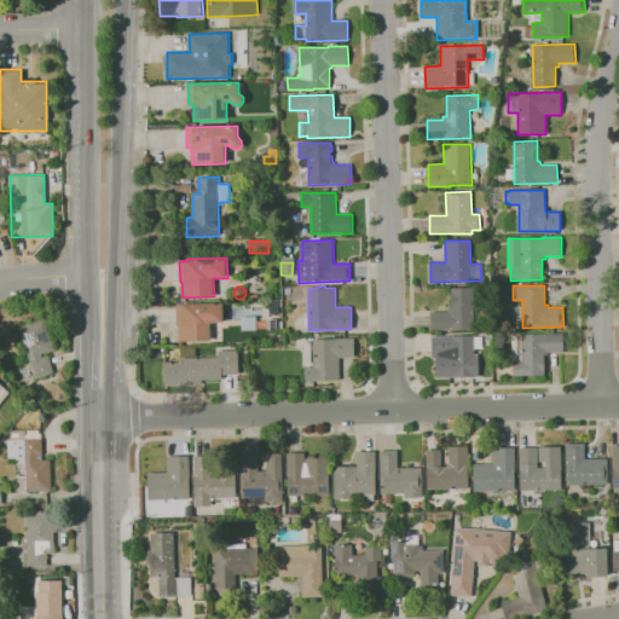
[(474,329),(432,330),(432,312),(449,312),(449,308),(451,308),(451,288),(474,288),(474,329)]
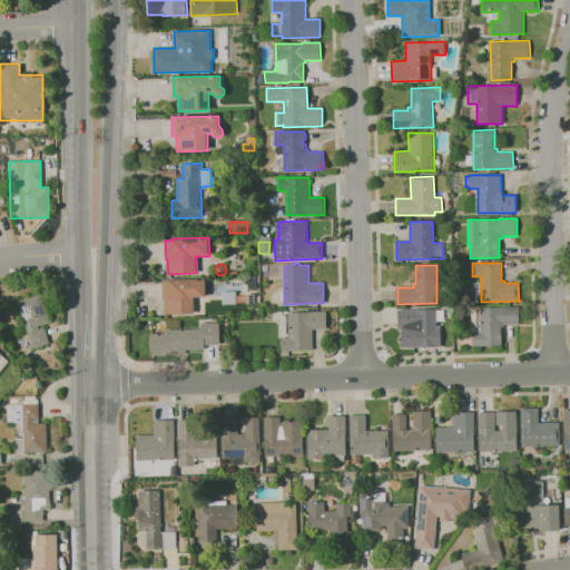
[(195,314),(165,314),(165,301),(163,301),(163,281),(168,281),(168,279),(206,278),(206,297),(194,297),(195,314)]
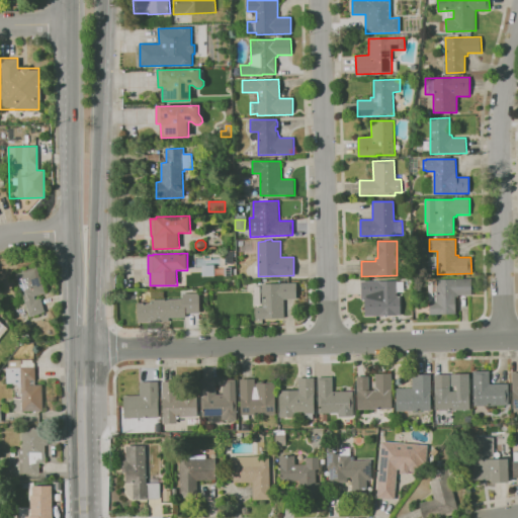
[(15,272),(27,317),(44,312),(38,295),(45,293),(36,266),(15,272)]
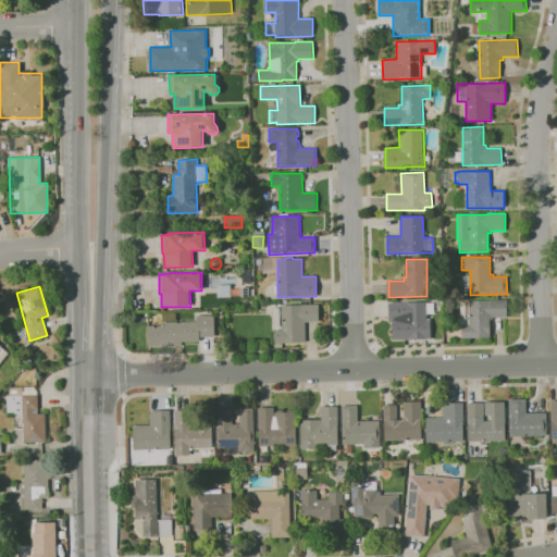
[(462,338),(461,302),(470,302),(470,300),(507,299),(507,317),(493,318),(493,319),(490,319),(491,338),(462,338)]
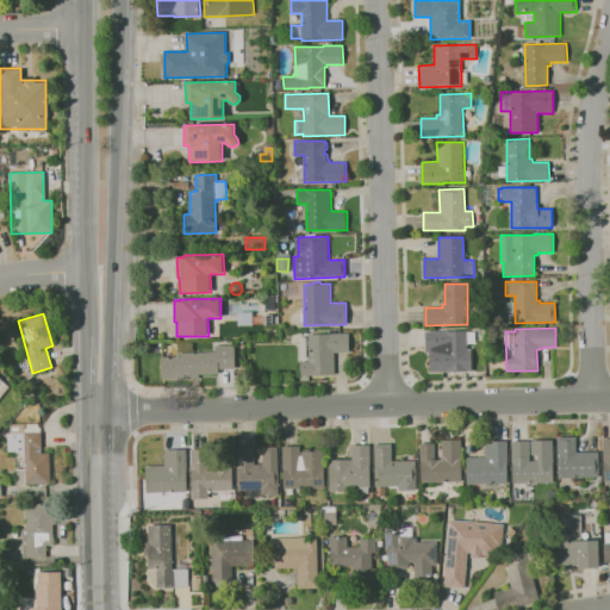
[(430,373),(429,354),(425,354),(425,331),(447,330),(447,331),(474,330),(475,344),(467,344),(467,349),(471,349),(472,372),(430,373)]
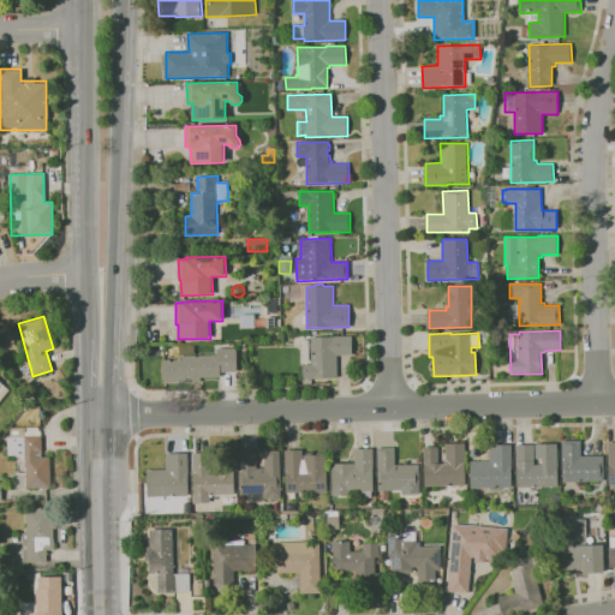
[(304,378),(304,365),(302,365),(302,339),(311,338),(352,336),(353,354),(338,356),(338,377),(304,378)]
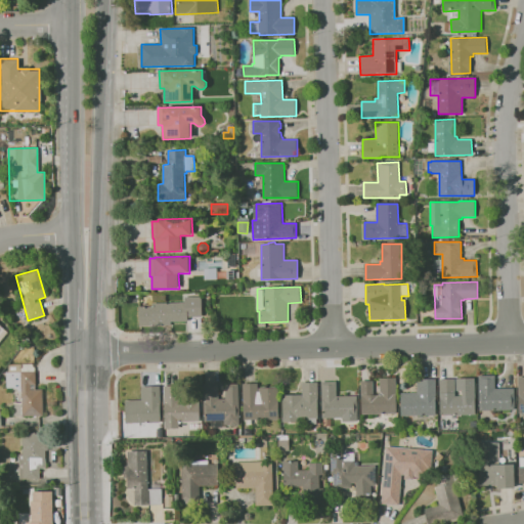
[(140,325),(139,307),(154,306),(154,303),(185,302),(185,297),(202,297),(203,316),(188,317),(188,320),(172,321),(172,324),(153,325),(140,325)]
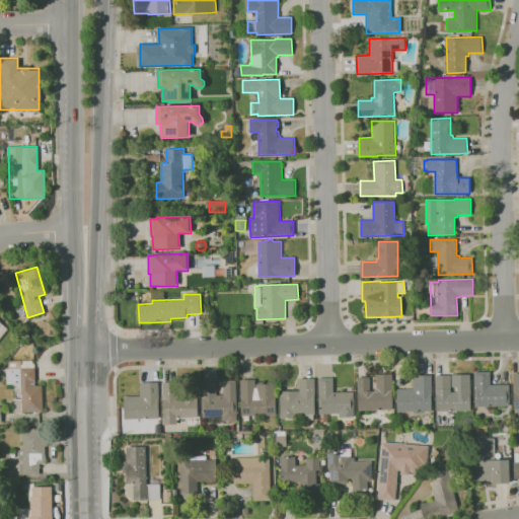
[(20,412),(42,412),(41,384),(33,385),(33,360),(5,361),(5,385),(20,384),(20,412)]
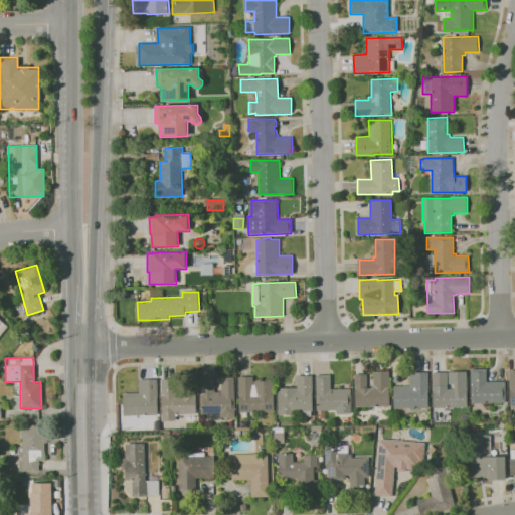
[(472,403),(471,384),(472,384),(471,369),(487,368),(487,381),(506,381),(506,402),(472,403)]
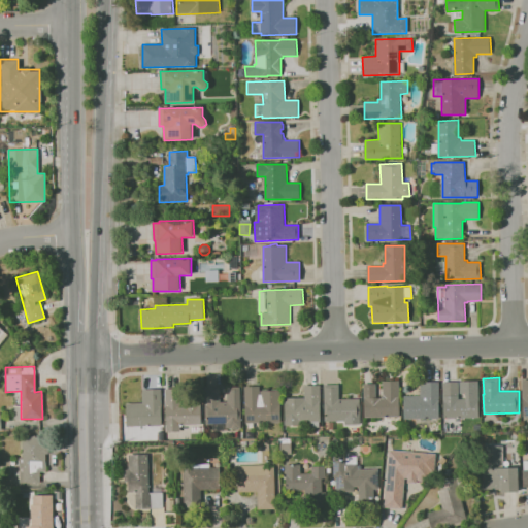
[(388,424),(388,417),(365,418),(364,384),(376,384),(376,397),(382,397),(382,394),(384,394),(383,381),(399,381),(400,398),(399,398),(400,417),(397,417),(398,423),(388,424)]
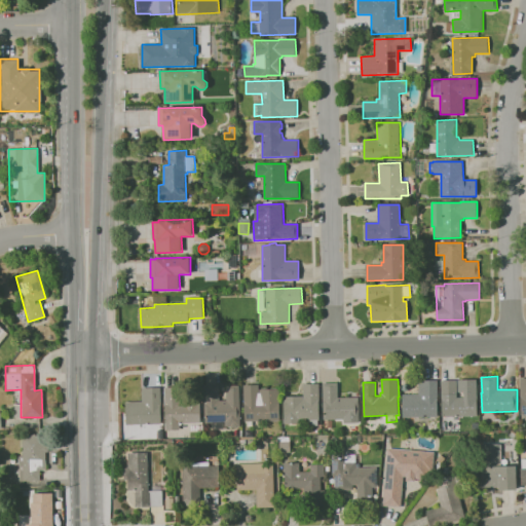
[(439,417),(403,417),(403,395),(419,395),(419,381),(438,380),(439,417)]
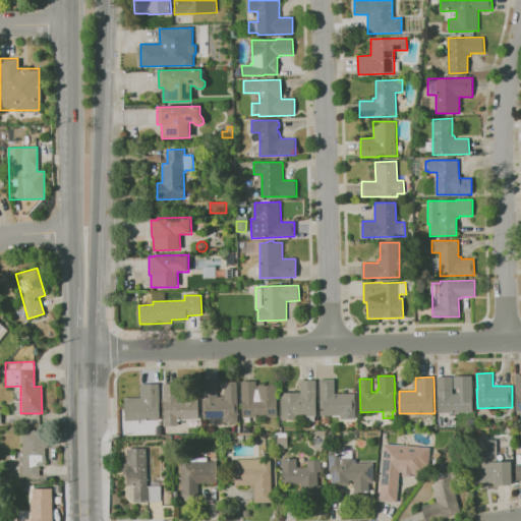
[(438,413),(438,377),(452,377),(453,394),(460,393),(460,389),(455,389),(454,377),(472,377),(473,412),(438,413)]
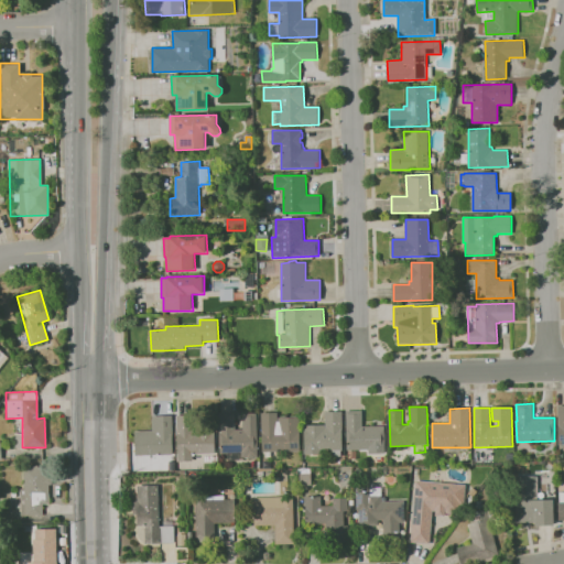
[(347,449),(346,411),(362,411),(362,426),(384,425),(386,454),(368,454),(368,449),(347,449)]
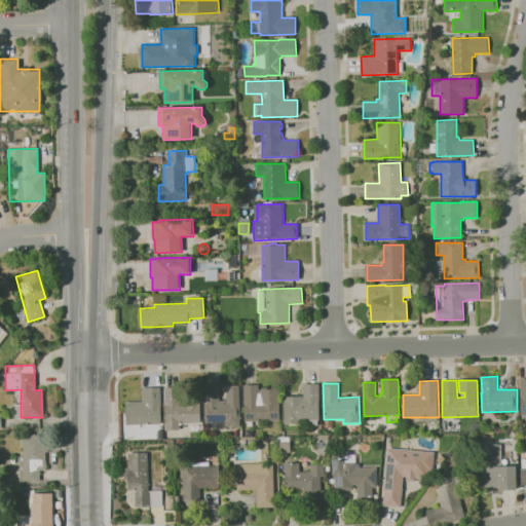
[(307,425),(307,420),(300,420),(300,423),(284,423),(284,397),(304,397),(304,384),(318,384),(320,419),(317,419),(318,425),(307,425)]
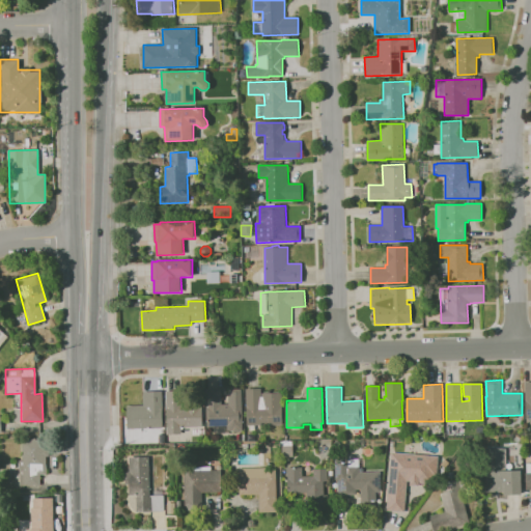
[(215,434),(215,426),(207,426),(206,390),(221,390),(222,404),(229,404),(228,389),(243,389),(244,430),(227,430),(227,426),(225,426),(226,434),(215,434)]
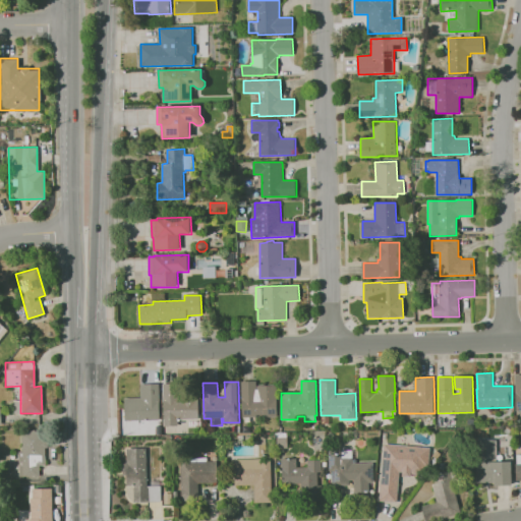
[(243,418),(241,382),(256,382),(256,390),(257,389),(257,386),(259,386),(259,384),(266,384),(266,385),(270,385),(270,384),(274,384),(274,386),(276,386),(278,416),(243,418)]
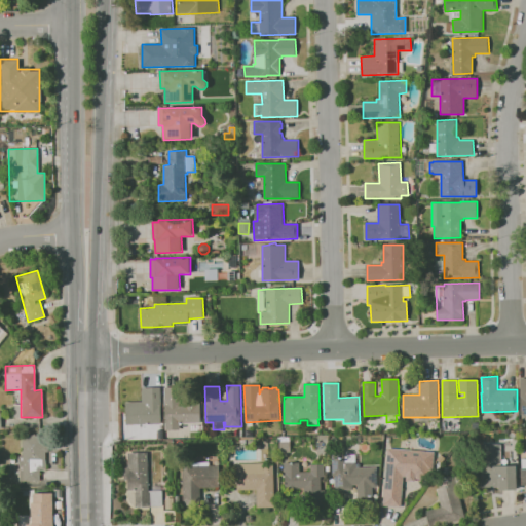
[(180,429),(165,429),(164,387),(181,386),(182,400),(201,400),(201,406),(203,406),(203,419),(201,419),(201,423),(180,423),(180,429)]
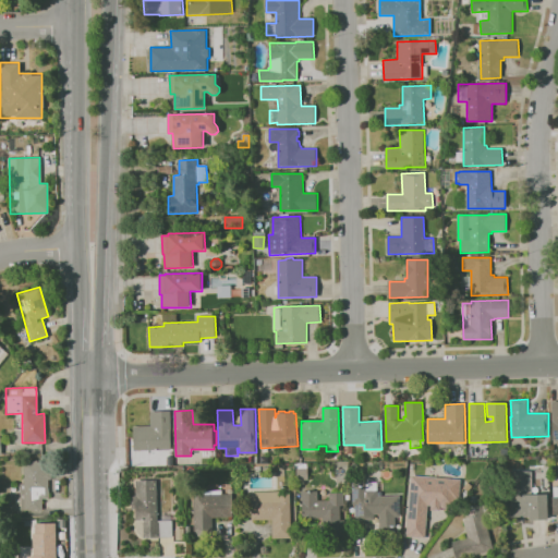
[(134,450),(133,426),(152,426),(150,411),(171,411),(172,449),(134,450)]
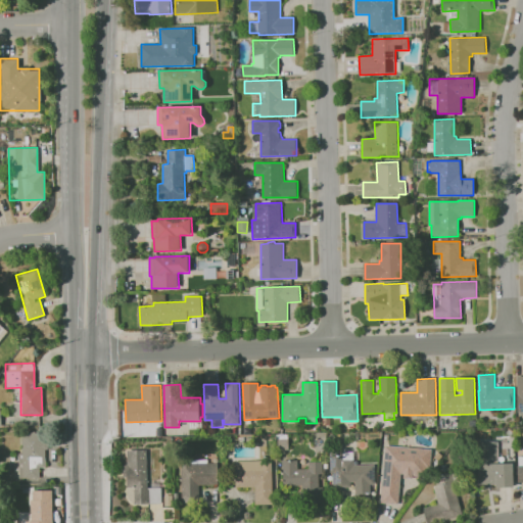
[(38,478),(38,468),(45,468),(45,431),(19,431),(19,478),(38,478)]
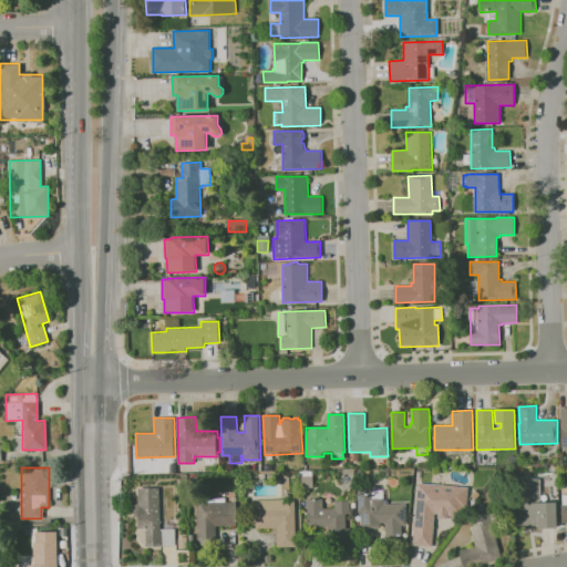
[(277,480),(277,475),(280,475),(280,471),(286,471),(286,475),(284,475),(284,480),(277,480)]
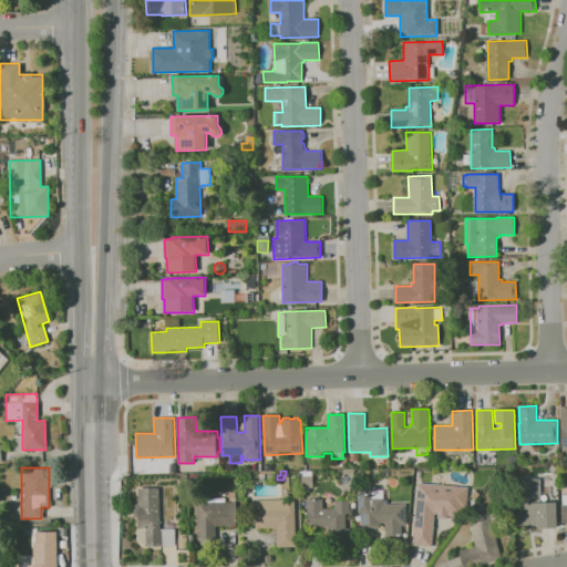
[(313,487),(302,487),(301,475),(313,475),(313,487)]
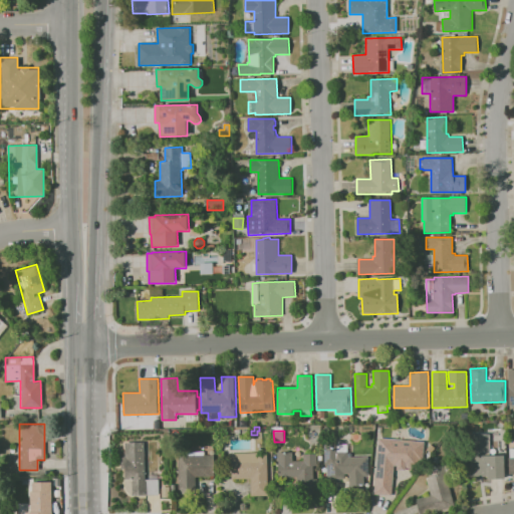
[(505,479),(488,479),(488,477),(469,477),(469,434),(490,434),(490,455),(505,455),(505,479)]
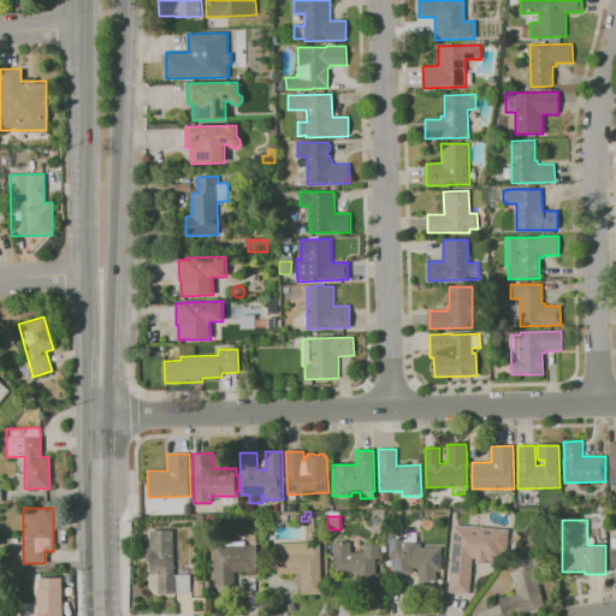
[(471,586),(450,584),(455,525),(509,529),(508,551),(496,550),(496,552),(481,551),(481,555),(473,555),(471,586)]
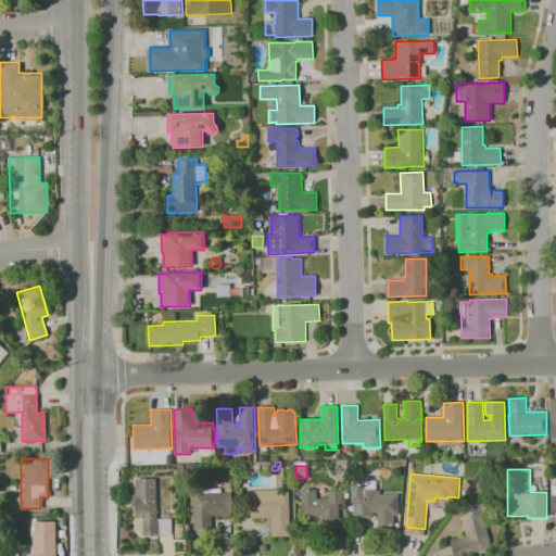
[(144,535),(143,518),(136,518),(136,507),(131,507),(131,493),(136,493),(136,478),(156,478),(158,518),(173,518),(173,535),(144,535)]
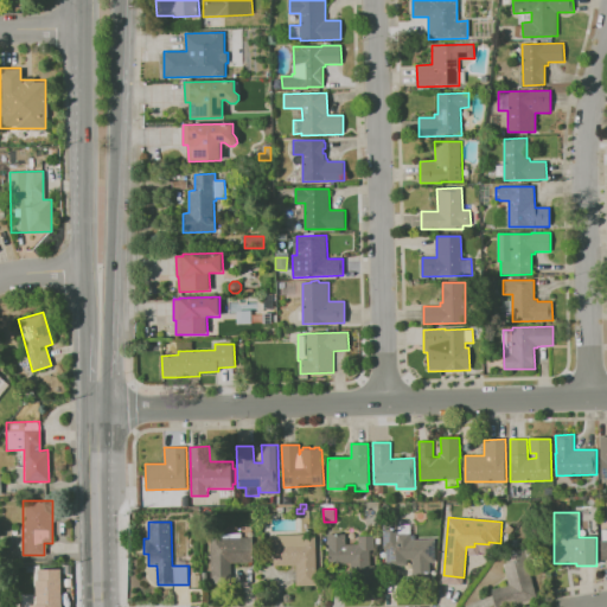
[(414,580),(413,558),(407,560),(408,564),(397,566),(397,567),(388,567),(388,548),(384,548),(383,525),(410,524),(411,540),(435,538),(435,563),(430,563),(430,580),(414,580)]
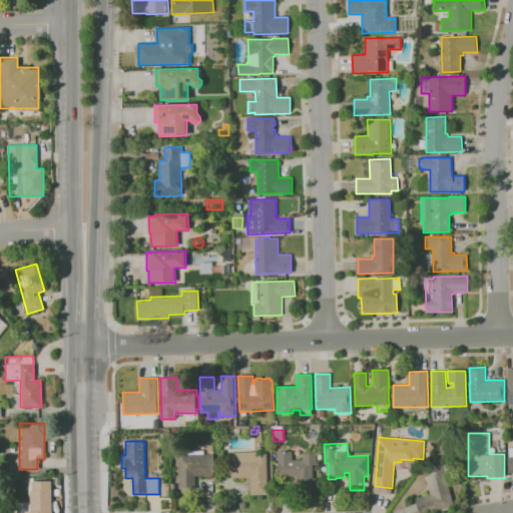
[(179,494),(178,453),(186,453),(186,451),(204,450),(204,454),(214,454),(215,475),(195,476),(196,493),(179,494)]
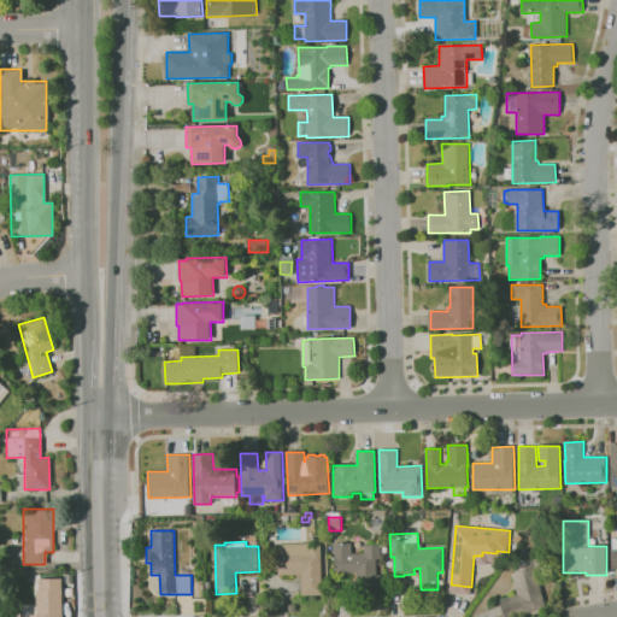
[(303,595),(301,574),(278,575),(278,545),(310,544),(310,546),(321,545),(322,594),(303,595)]
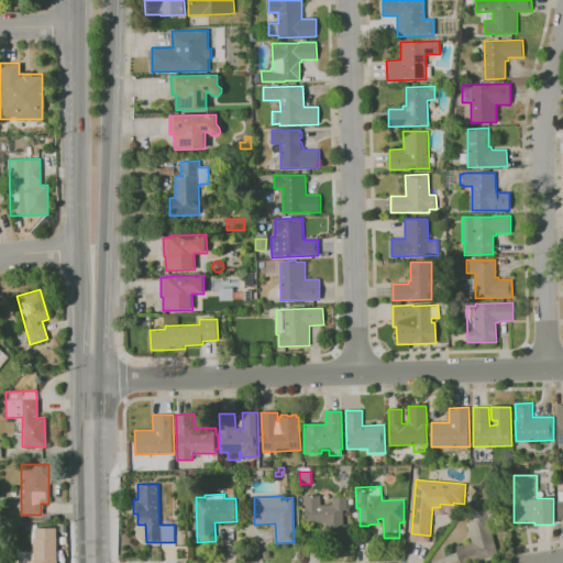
[(326,540),(326,522),(305,522),(305,496),(321,496),(321,505),(333,505),(333,497),(348,497),(348,509),(343,509),(343,525),(348,525),(348,540),(326,540)]
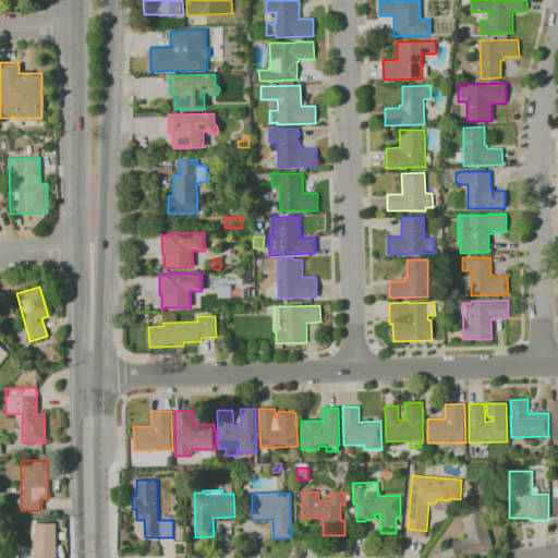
[(460,557),(456,557),(452,542),(468,537),(461,508),(482,504),(487,502),(489,510),(485,511),(495,549),(460,557)]
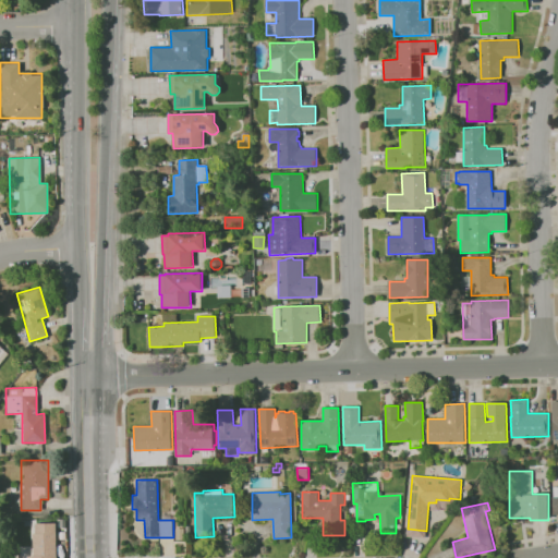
[(55,557),(55,522),(32,523),(32,556),(26,556),(25,557),(55,557)]
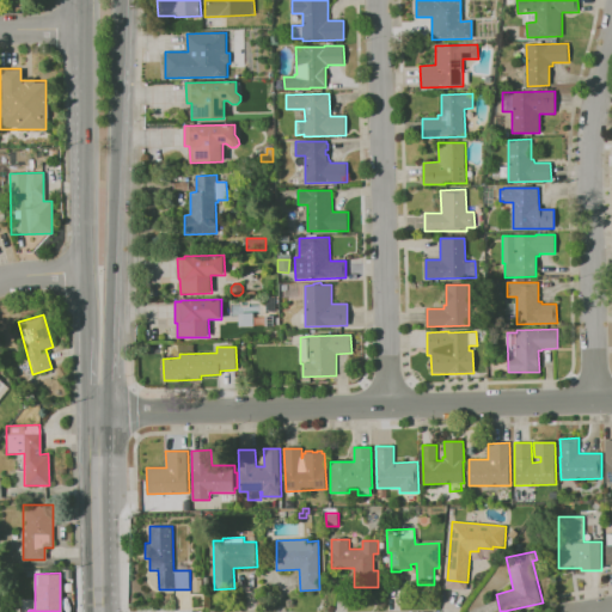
[(194,592),(194,580),(203,580),(203,592),(194,592)]
